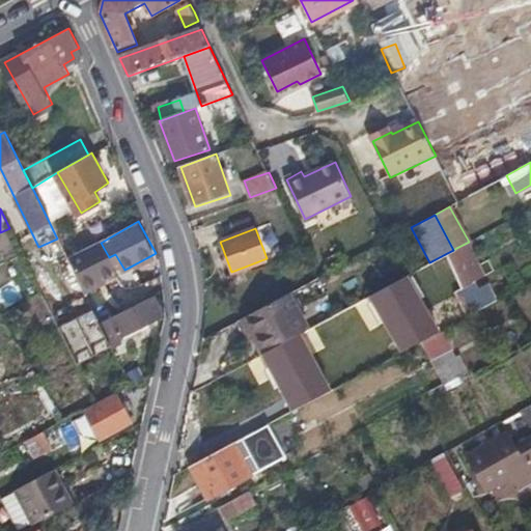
[(109,257),(101,243),(68,261),(84,291),(117,273),(115,269),(109,257)]
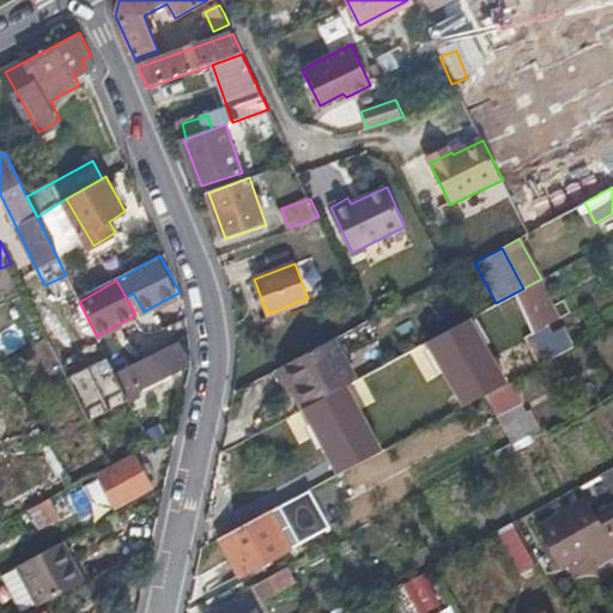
[(516,292),(525,310),(536,303),(527,286),(523,289),(516,292)]
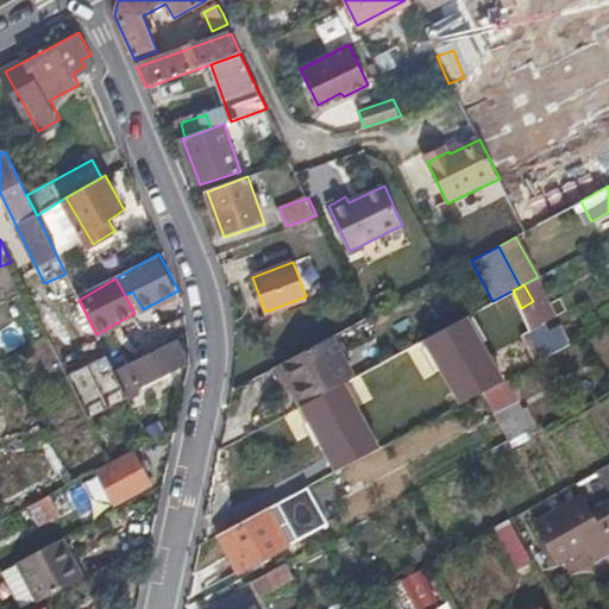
[(493,301),(352,377),(365,402),(391,388),(402,408),(420,400),(431,419),(452,408),(437,381),(519,337),(531,331),(521,308),(513,290),(493,301)]
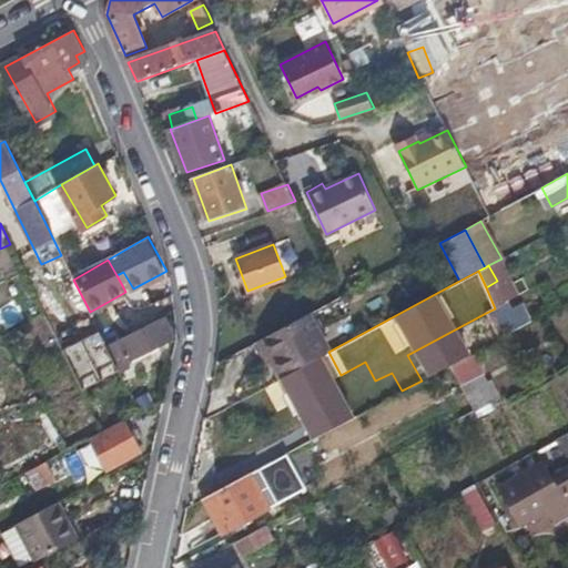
[(71,303),(63,285),(52,290),(61,307),(71,303)]
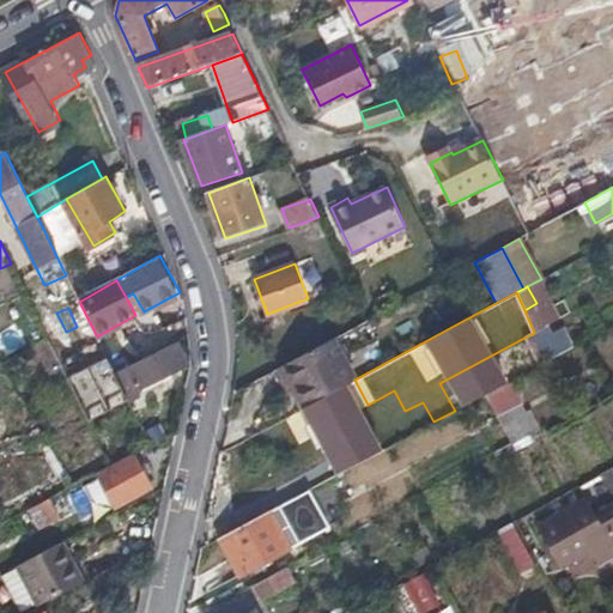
[(334,339),(281,368),(304,407),(354,380),(334,339)]
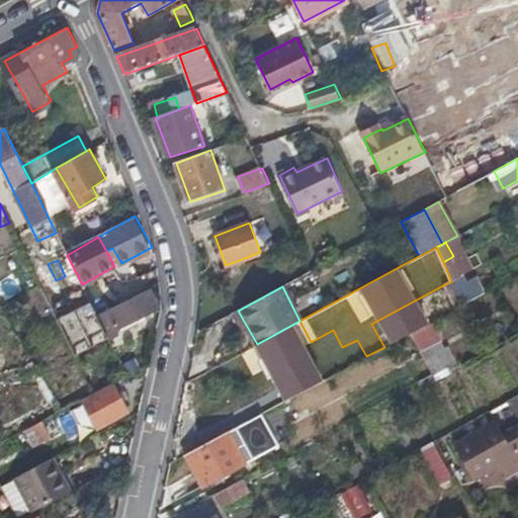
[(113,310),(112,308),(97,316),(109,340),(120,334),(118,330),(161,307),(151,288),(113,310)]
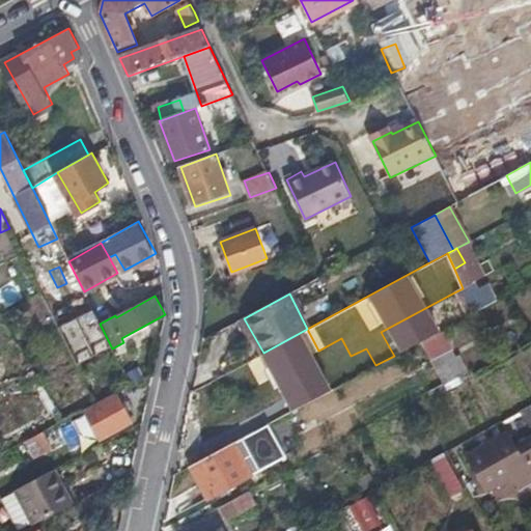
[(417,367),(431,360),(430,359),(420,341),(407,348),(417,367)]
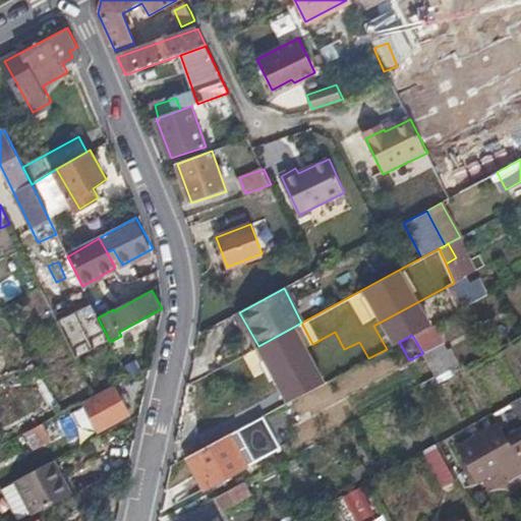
[(436,378),(454,368),(444,350),(440,342),(422,352),(423,353),(436,378)]
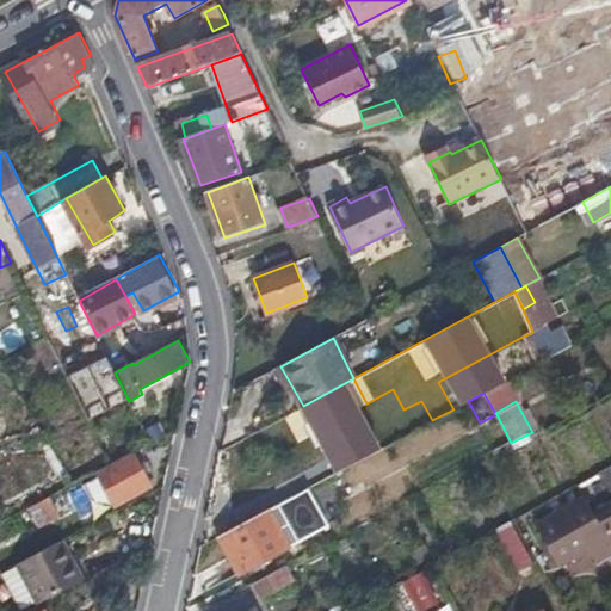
[(532,432),(539,429),(528,406),(520,411),(532,432)]
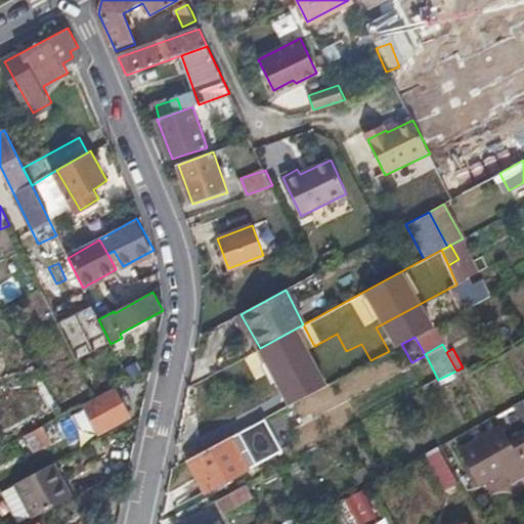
[(244,417),(249,427),(280,409),(297,401),(316,390),(311,381),(244,417)]
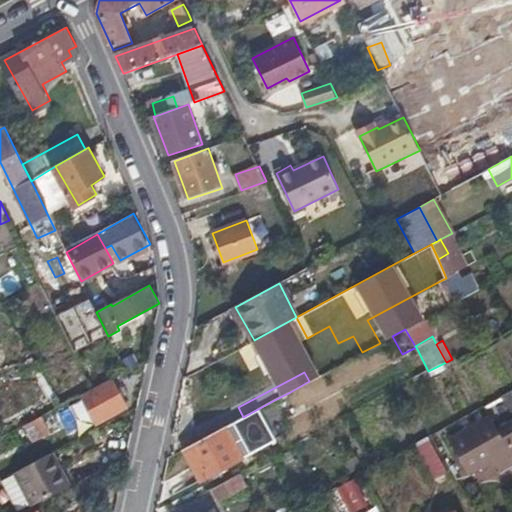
[(82,398),(89,410),(96,423),(125,406),(113,382),(82,398)]
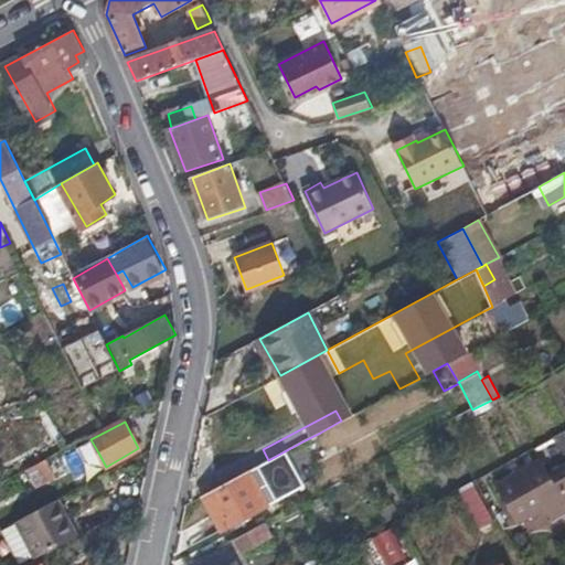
[(320,433),(302,441),(312,462),(331,452),(320,433)]
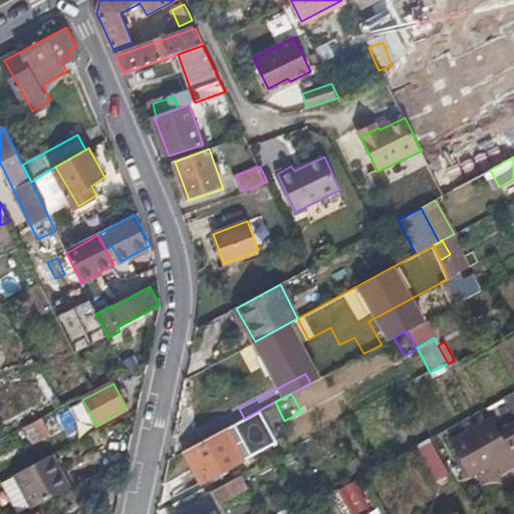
[(77,418),(89,412),(82,400),(71,406),(77,418)]
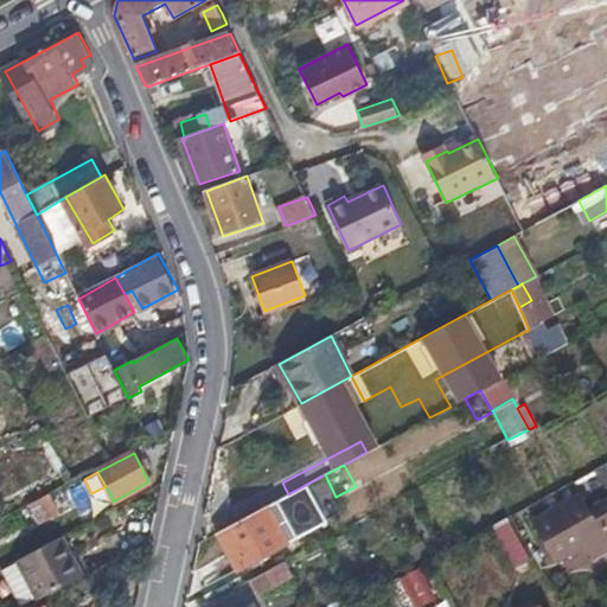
[(59,509),(51,493),(31,504),(39,519),(59,509)]
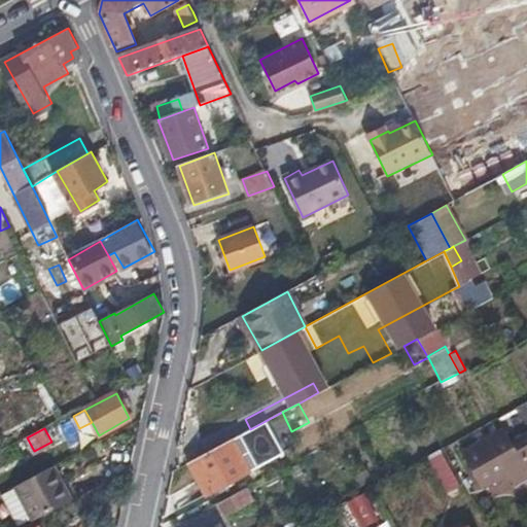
[(516,487),(526,480),(526,436),(513,445),(504,429),(461,454),(470,469),(479,465),(490,485),(501,479),(508,473),(512,480),(516,487)]
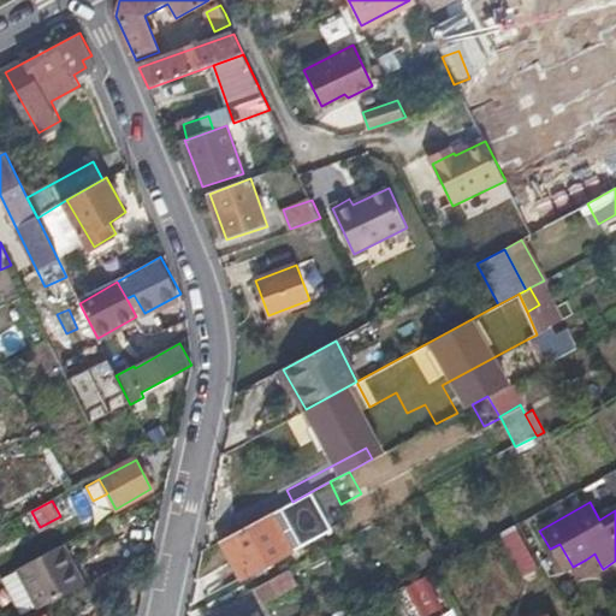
[(270,514),(221,540),(241,579),(290,552),(270,514)]
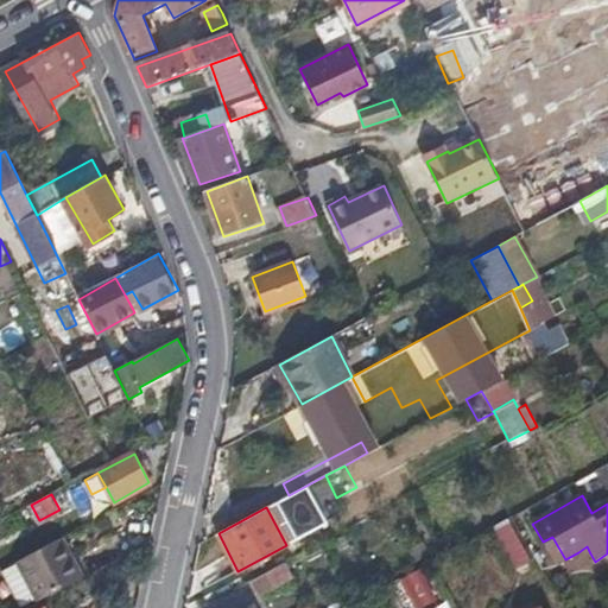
[(512,525),(508,518),(492,527),(495,534),(512,525)]
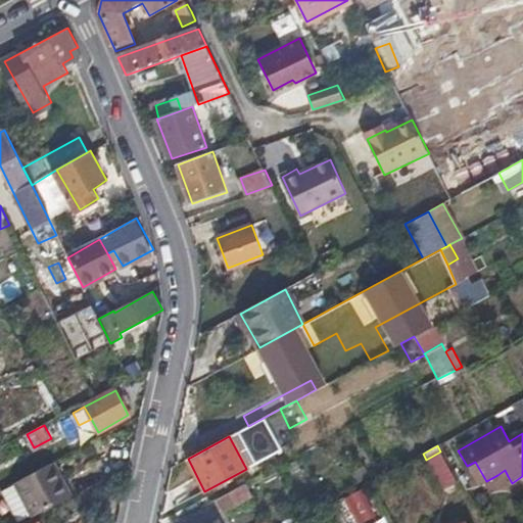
[(440,452),(426,460),(443,490),(458,482),(440,452)]
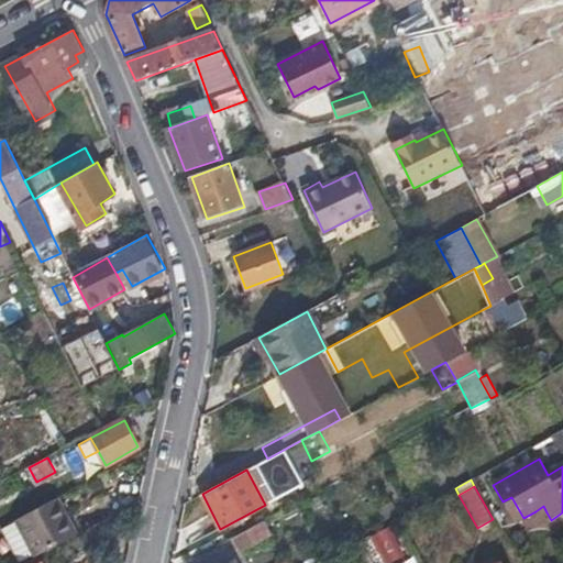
[(511,497),(503,501),(515,523),(523,518),(511,497)]
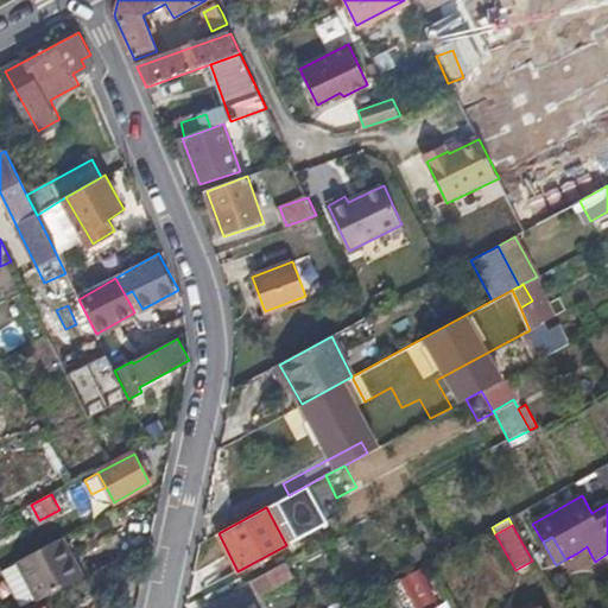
[(84,578),(64,539),(18,563),(38,603),(84,578)]
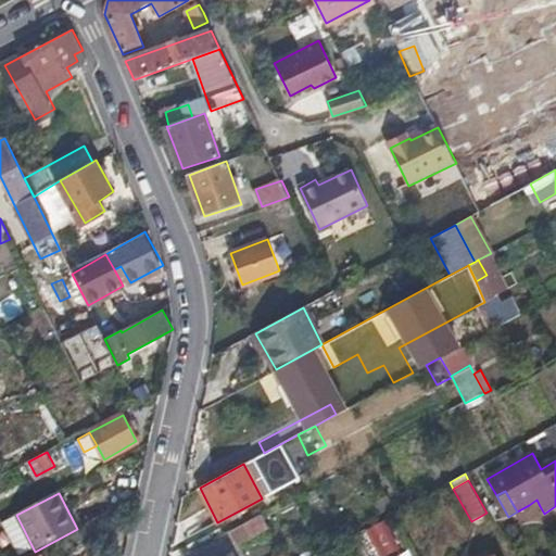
[(532,510),(540,506),(536,500),(529,505),(532,510)]
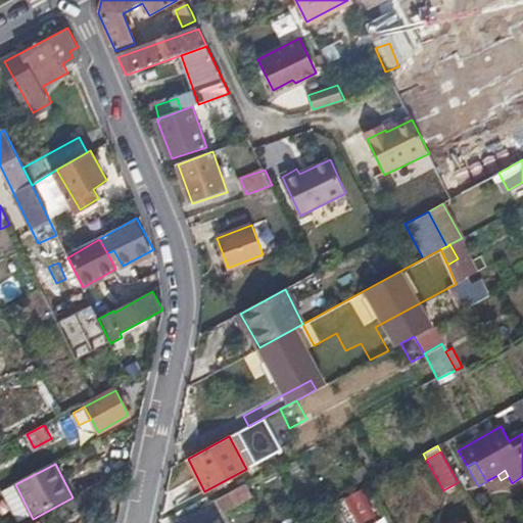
[(241,486),(219,498),(225,510),(248,497),(241,486)]
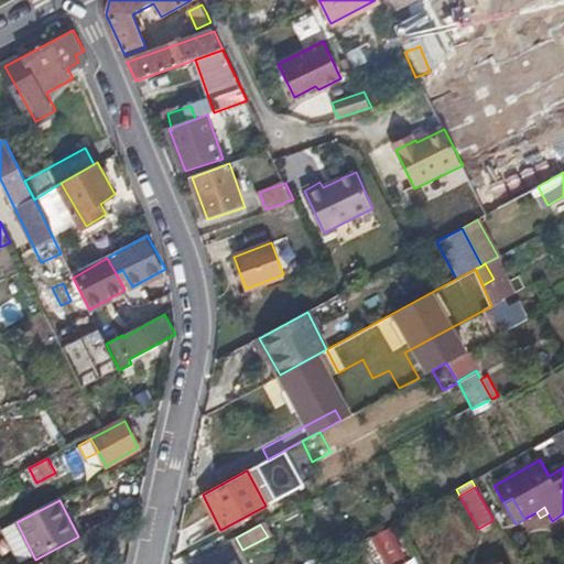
[(376,563),(365,541),(350,550),(357,563),(376,563)]
